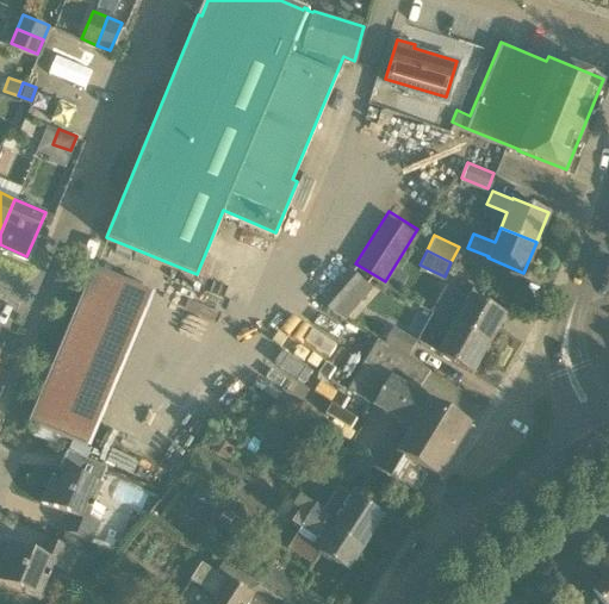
[(86,443),(151,288),(94,265),(29,419),(69,437),(86,443)]
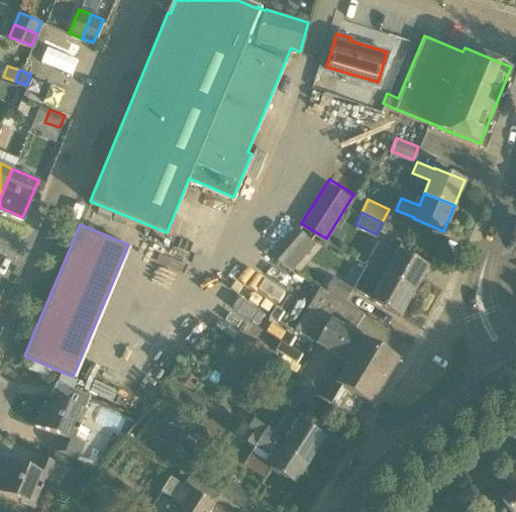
[(291,269),(315,242),(296,226),(271,254),(291,269)]
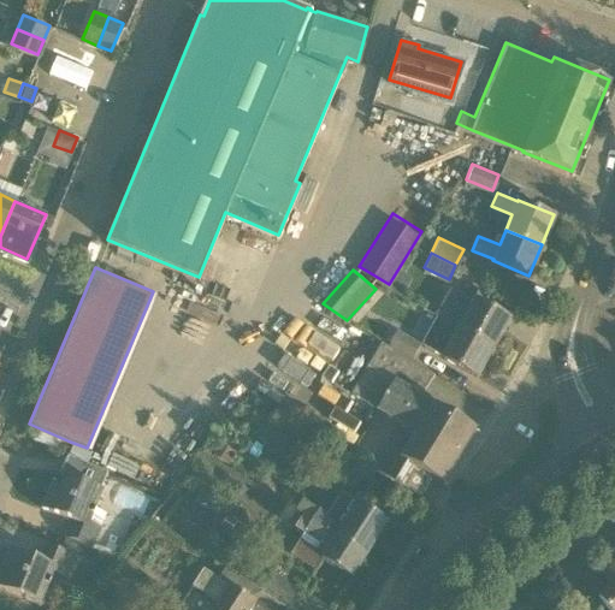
[(454,288),(449,285),(435,312),(459,325),(492,344),(508,317),(475,296),(474,297),(455,286),(454,288)]
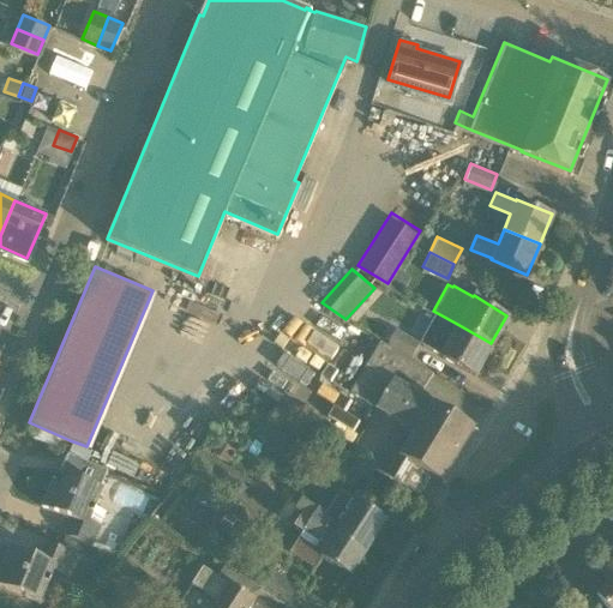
[(442,351),(440,354),(475,373),(491,343),(457,324),(433,311),(432,311),(434,312),(420,339),(442,351)]
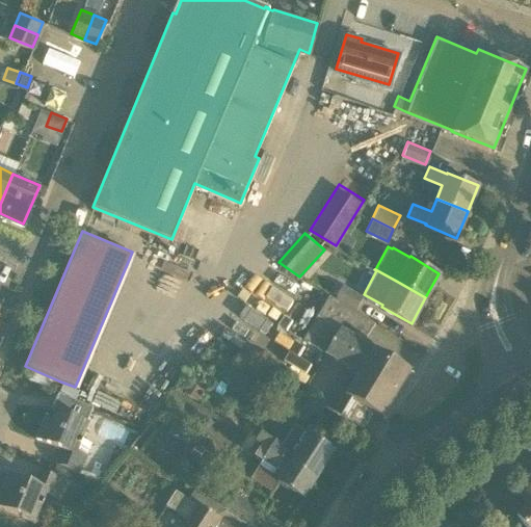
[(354,307),(362,295),(342,284),(336,294),(354,307)]
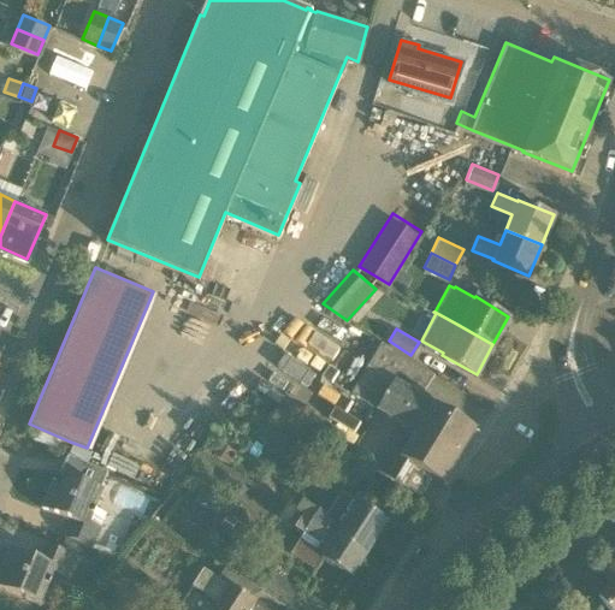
[(432,402),(395,379),(408,356),(380,339),(366,362),(350,389),(377,404),(376,406),(415,430),(400,455),(385,448),(373,467),(419,496),(431,475),(442,481),(475,427),(433,401),(432,402)]
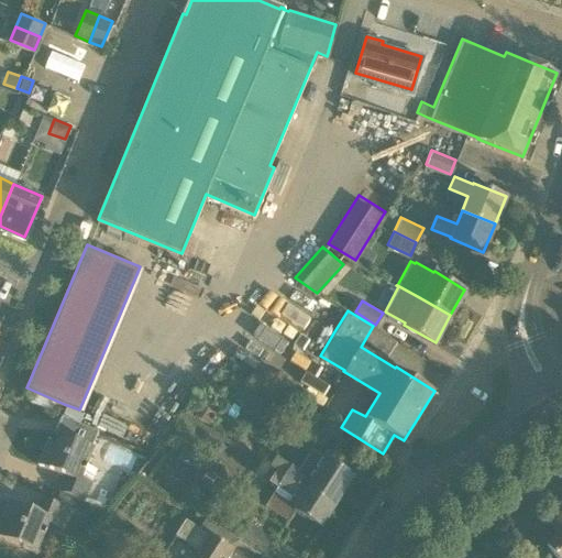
[(202,397),(193,412),(207,420),(216,406),(202,397)]
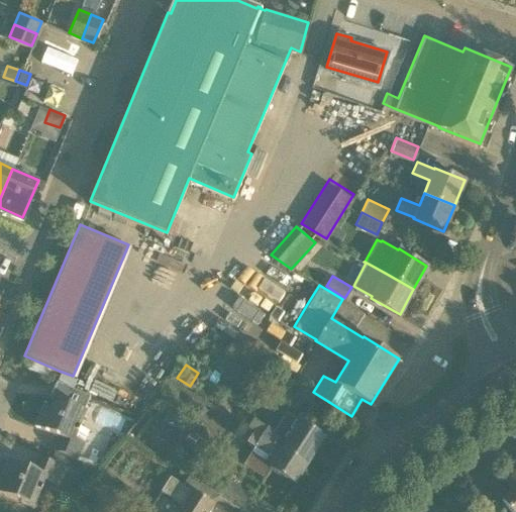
[(72,386),(75,378),(73,376),(59,371),(56,379),(72,386)]
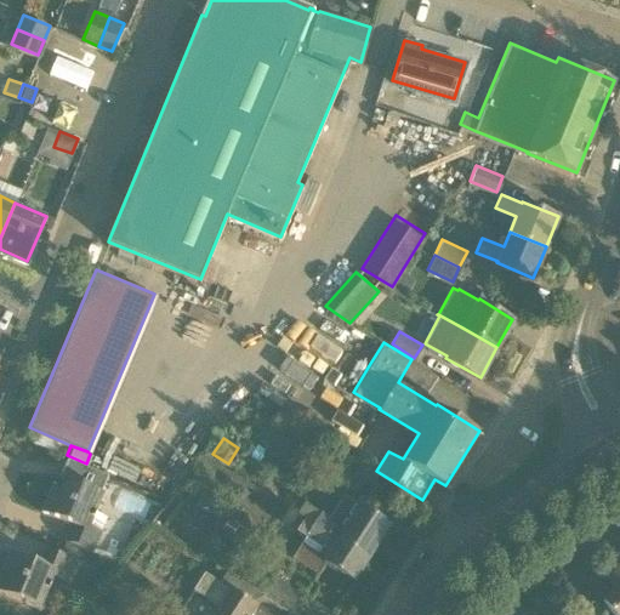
[(356,487),(364,471),(330,451),(322,467),(356,487)]
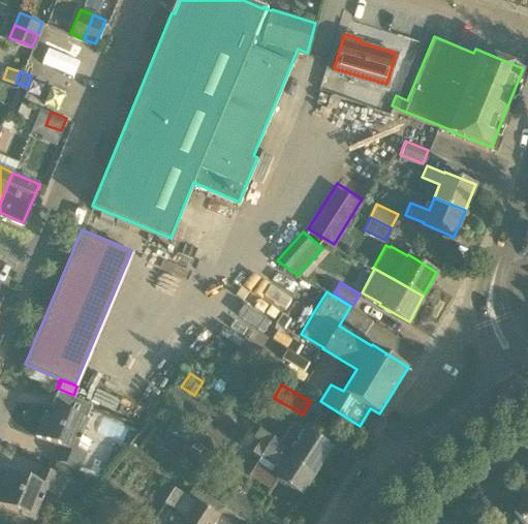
[(57,388),(51,402),(84,417),(90,401),(73,395),(57,388)]
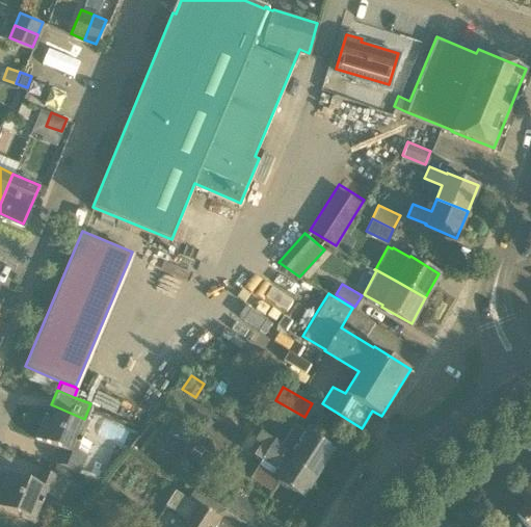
[(79,470),(86,452),(90,441),(81,437),(88,420),(84,419),(51,404),(50,404),(36,437),(60,447),(55,460),(79,470)]
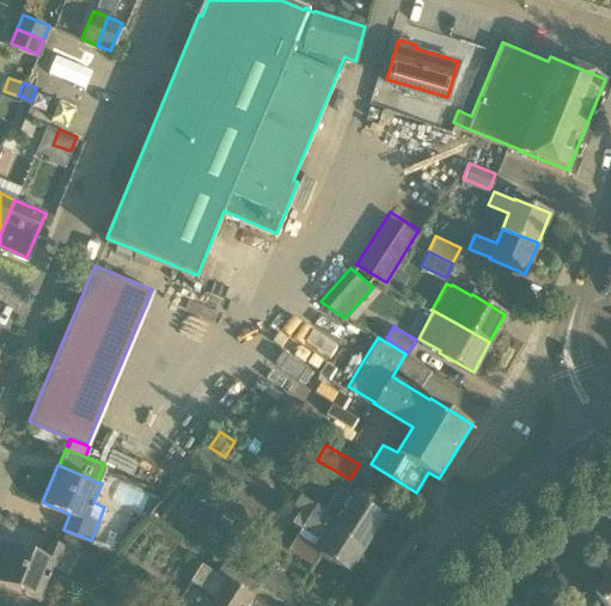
[(377,494),(391,503),(399,490),(384,482),(377,494)]
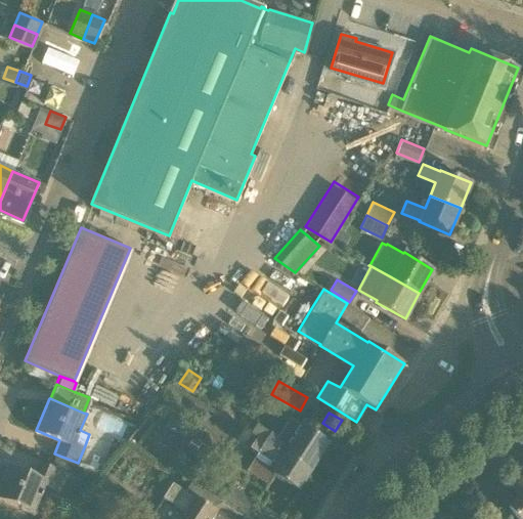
[(312,469),(330,441),(322,436),(325,431),(306,419),(291,444),(282,439),(284,437),(271,429),(265,439),(264,439),(312,469)]
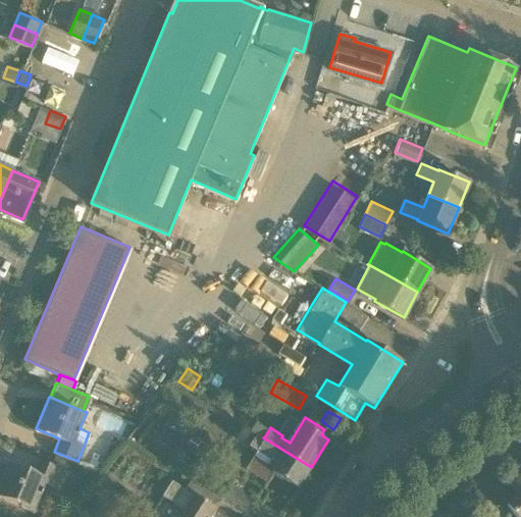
[(298,487),(311,467),(263,437),(264,437),(255,431),(249,443),(277,461),(271,470),(298,487)]
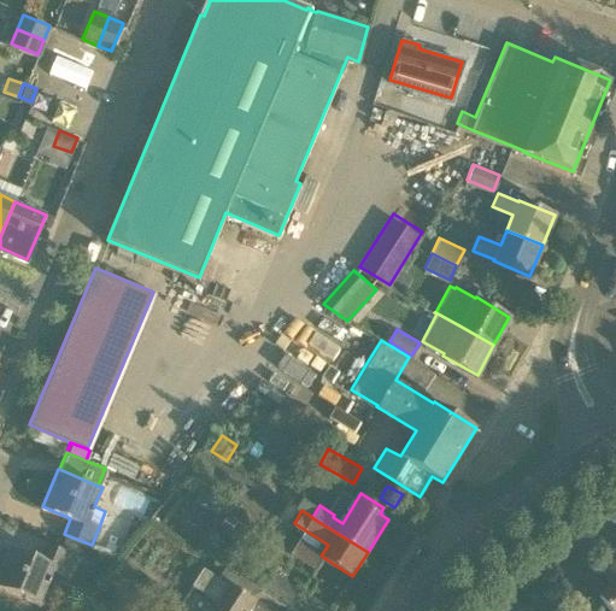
[(63,574),(71,552),(45,541),(37,557),(10,545),(0,569),(0,585),(39,601),(52,569),(63,574)]
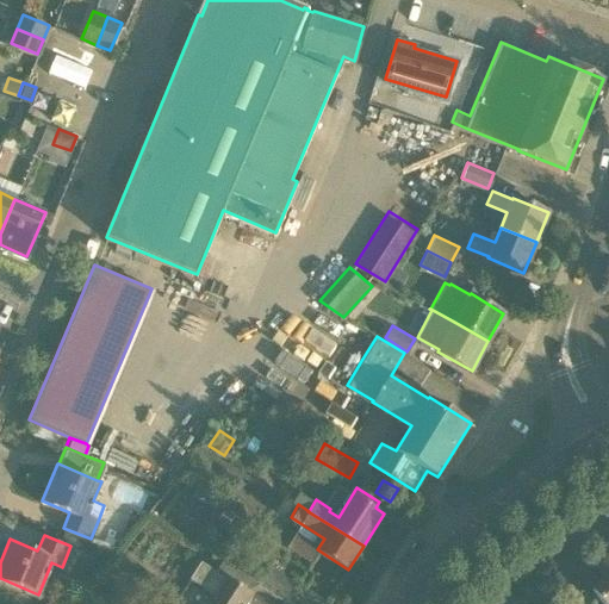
[(608,603),(608,555),(597,565),(606,576),(591,587),(604,603),(608,603)]
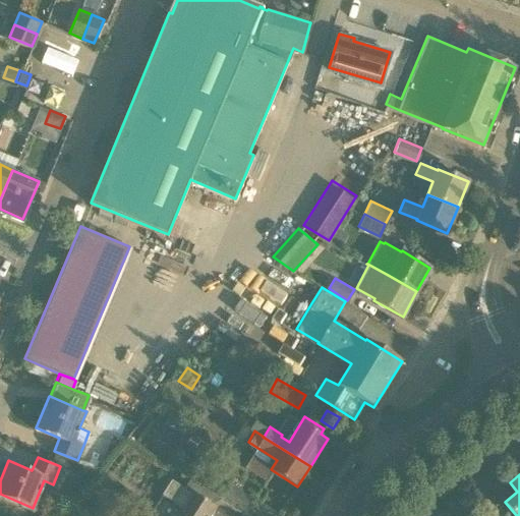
[(208,515),(220,497),(190,477),(185,486),(171,477),(162,493),(177,502),(185,507),(179,515),(208,515)]
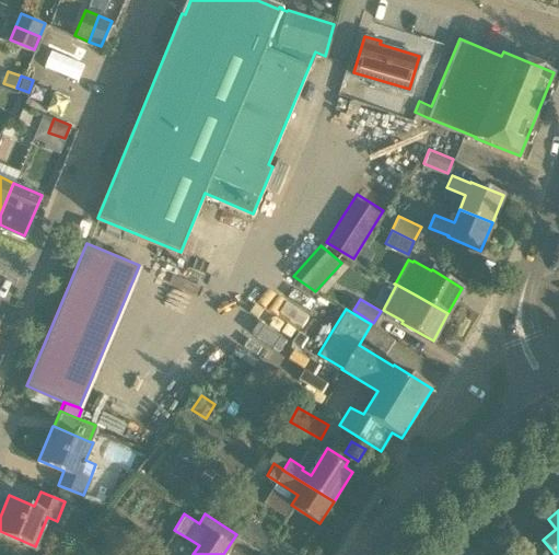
[(245,517),(236,532),(265,551),(275,535),(245,517)]
